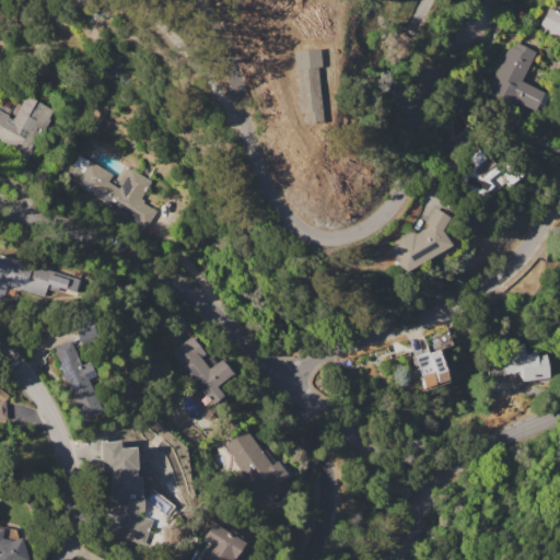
[(559,36),(539,26),(548,8),(559,13),(559,36)]
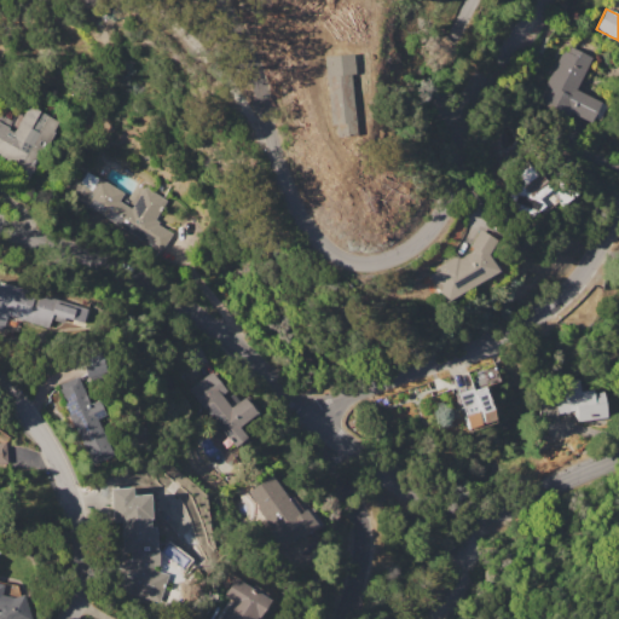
[(563,50),(566,51),(568,46),(591,58),(576,90),(608,105),(600,121),(593,117),(590,122),(571,113),(567,120),(541,106),(543,103),(538,100),(563,50)]
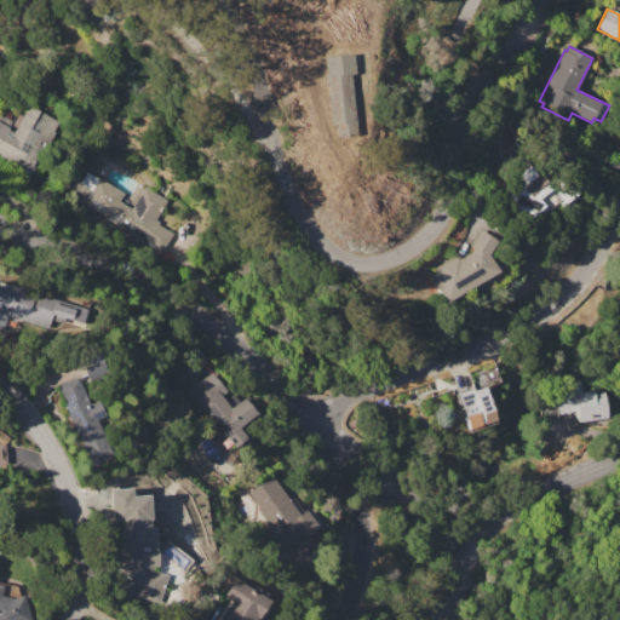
[(354,135),(351,53),(321,55),(323,124),(333,122),(333,135),(354,135)]
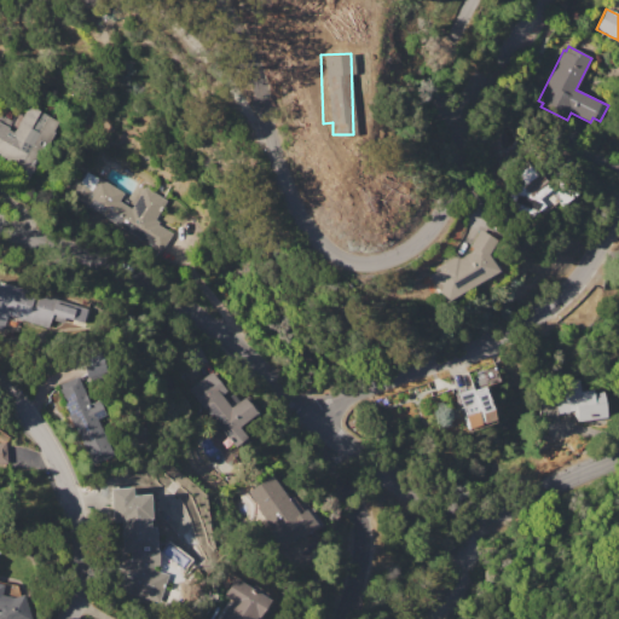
[(27,181),(16,174),(21,166),(0,154),(0,113),(13,121),(9,129),(13,132),(29,105),(59,122),(53,132),(55,132),(27,181)]
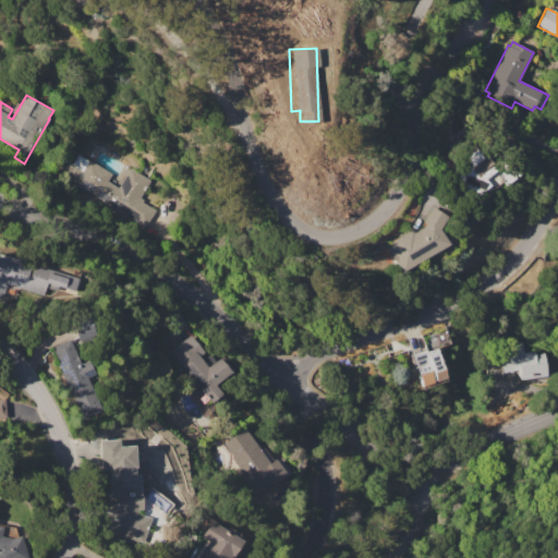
[(474,145),(485,157),(487,156),(493,162),(490,164),(496,171),(508,160),(520,174),(506,186),(502,182),(478,202),(456,174),(469,162),(462,155),(474,145)]
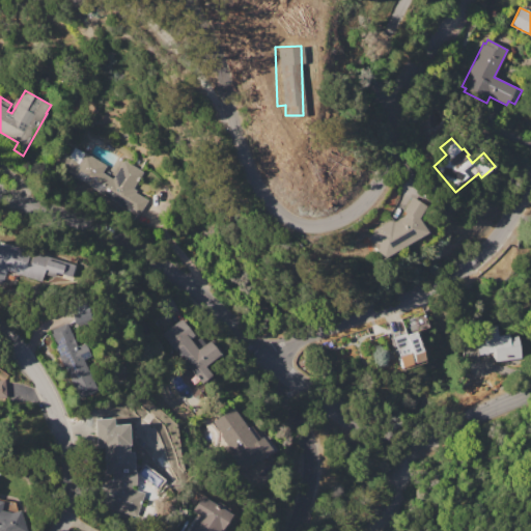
[(60,164),(65,155),(70,157),(75,147),(84,152),(84,151),(106,165),(102,172),(113,178),(123,160),(143,171),(133,189),(137,191),(136,192),(148,200),(139,215),(64,170),(65,167),(60,164)]
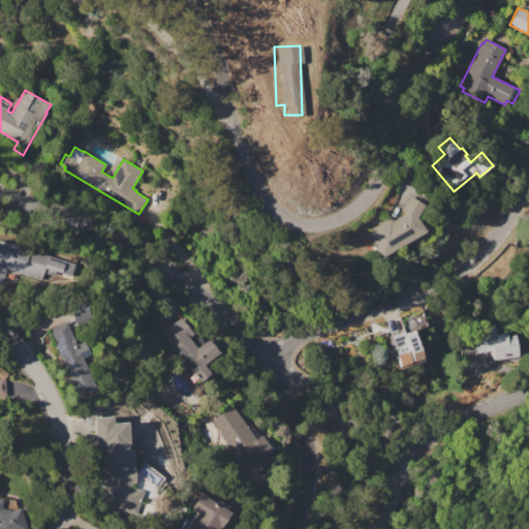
[(381,258),(367,235),(371,231),(370,230),(391,217),(393,221),(403,214),(400,212),(410,196),(425,206),(416,218),(425,231),(381,258)]
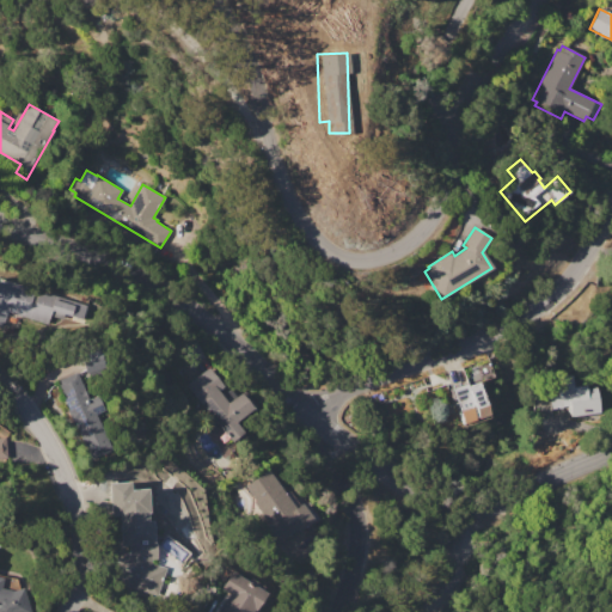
[(0,277),(24,285),(23,289),(38,294),(41,289),(79,301),(78,303),(86,306),(83,319),(51,310),(47,323),(8,311),(4,328),(0,326),(0,277)]
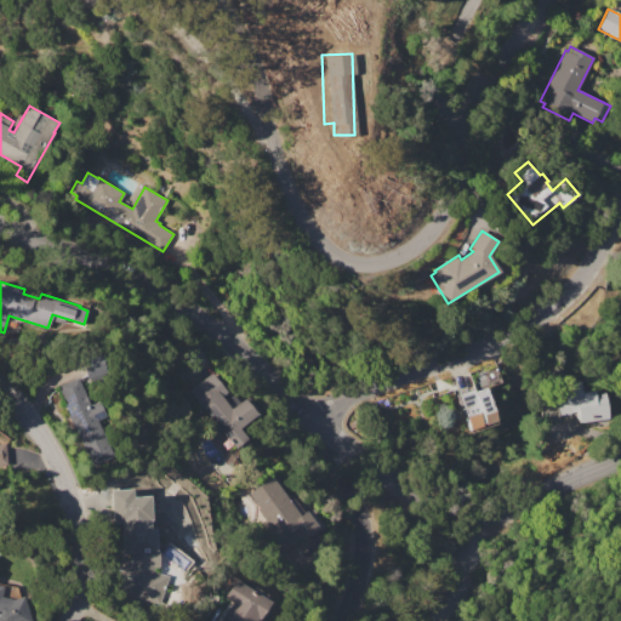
[(101,352),(107,375),(86,380),(81,358),(101,352)]
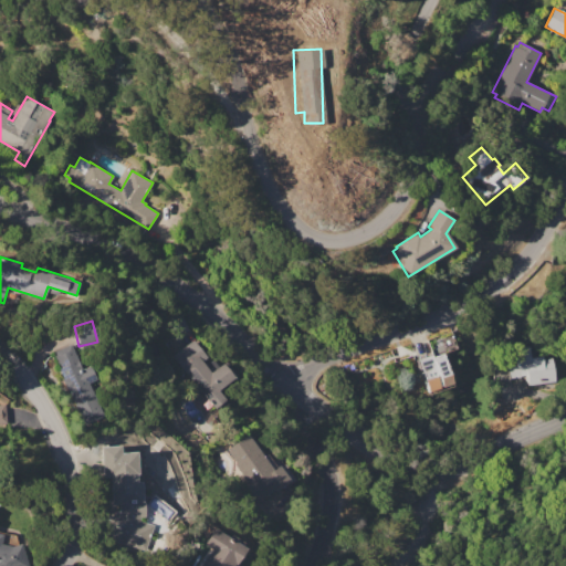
[(446,352),(441,338),(451,335),(456,348),(446,352)]
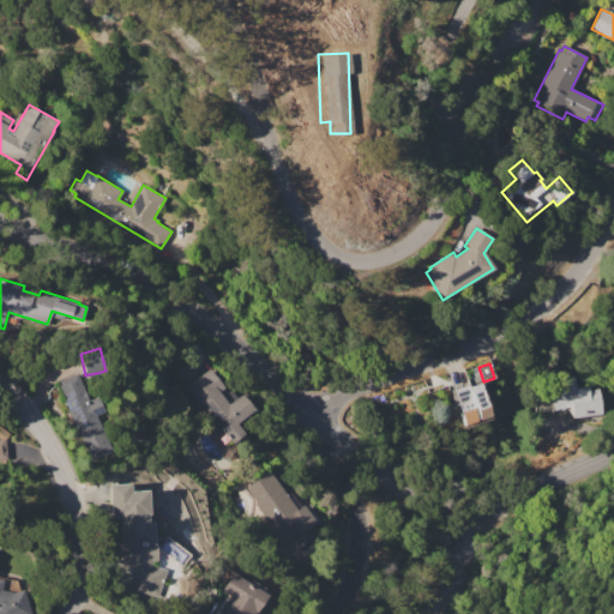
[(187,386),(210,368),(226,387),(220,392),(229,404),(241,393),(254,410),(238,423),(245,433),(230,444),(214,422),(215,421),(187,386)]
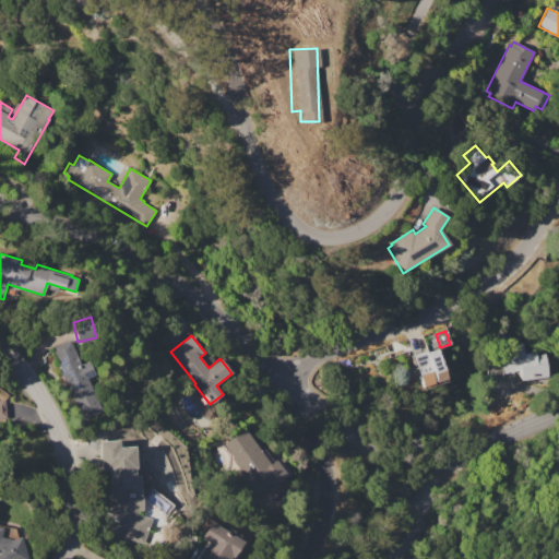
[(102,411),(83,419),(54,356),(54,347),(70,340),(81,365),(90,361),(96,375),(87,379),(102,411)]
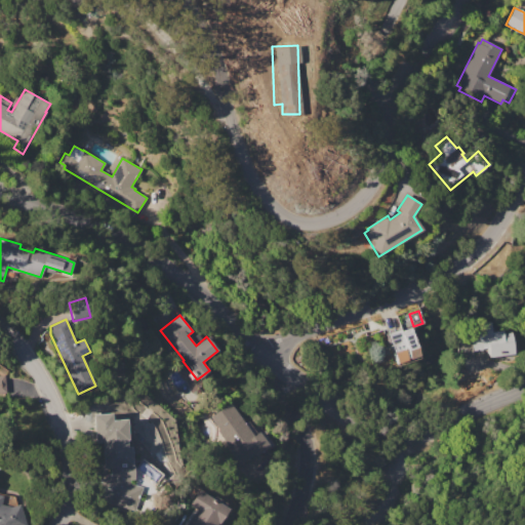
[(489,357),(515,354),(513,335),(503,336),(502,325),(493,326),(492,323),(480,325),(483,349),(488,348),(489,357)]
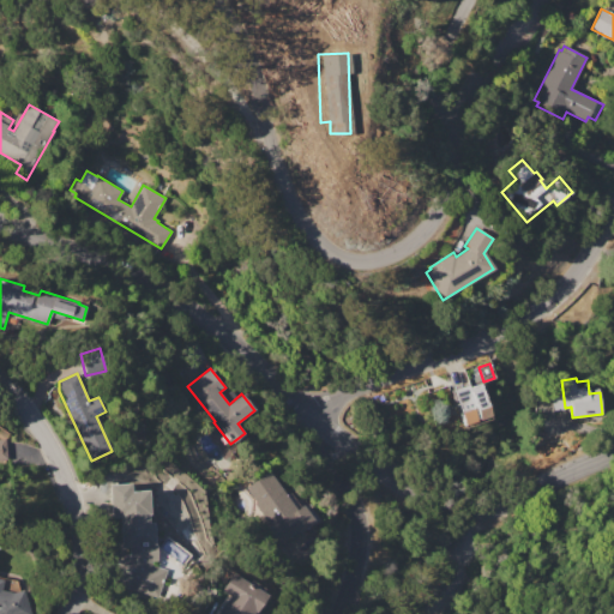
[(451,390),(468,384),(470,391),(481,387),(493,420),(464,429),(451,390)]
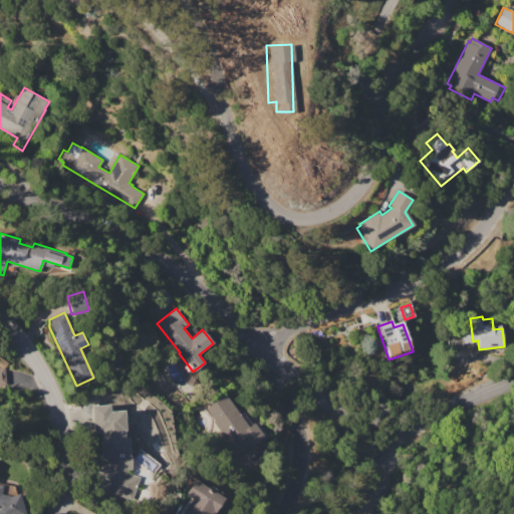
[(225,394),(248,427),(253,423),(263,437),(248,448),(224,415),(219,419),(216,415),(221,411),(214,402),(225,394)]
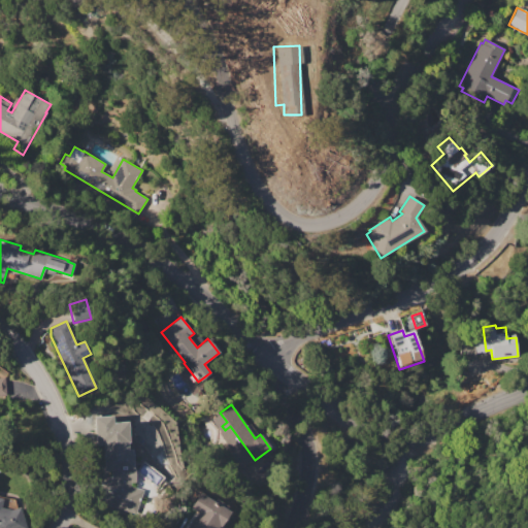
[(111,480),(110,469),(106,470),(103,443),(97,444),(94,417),(112,416),(113,422),(127,421),(128,436),(122,436),(124,455),(132,454),(133,468),(134,468),(135,473),(136,473),(136,482),(130,483),(131,486),(143,490),(136,509),(105,498),(111,480)]
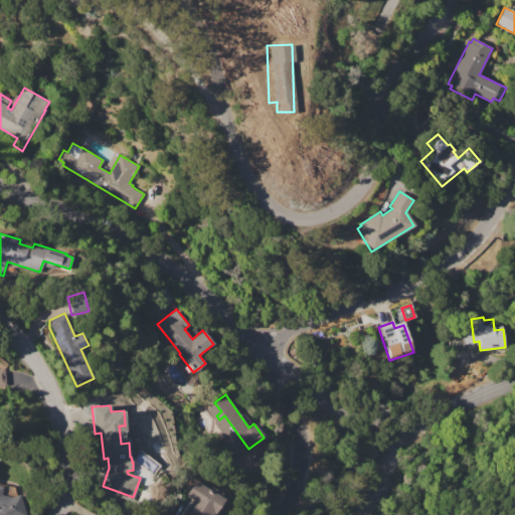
[(183,514),(193,500),(186,496),(195,481),(223,499),(214,514),(212,513),(210,514),(183,514)]
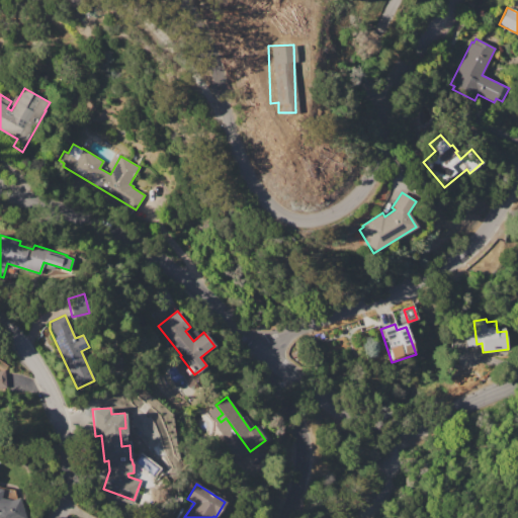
[(0,517),(0,489),(3,490),(1,498),(12,500),(19,498),(26,517),(0,517)]
